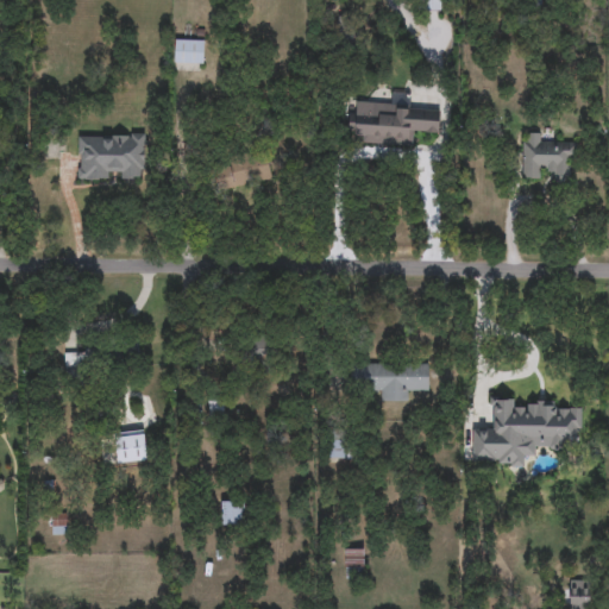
[(418,12),(418,0),(441,0),(441,12),(418,12)]
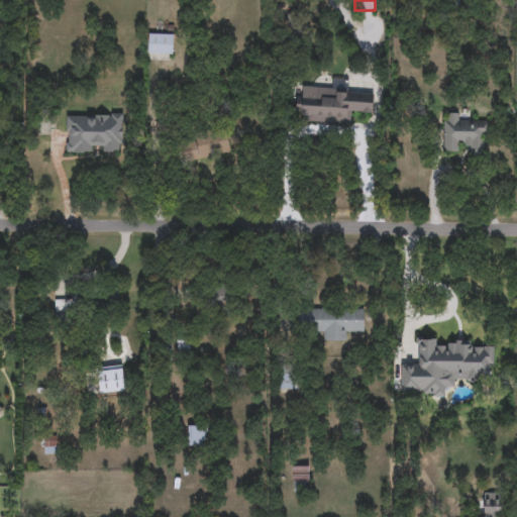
[(173,34),(173,55),(148,55),(148,34),(173,34)]
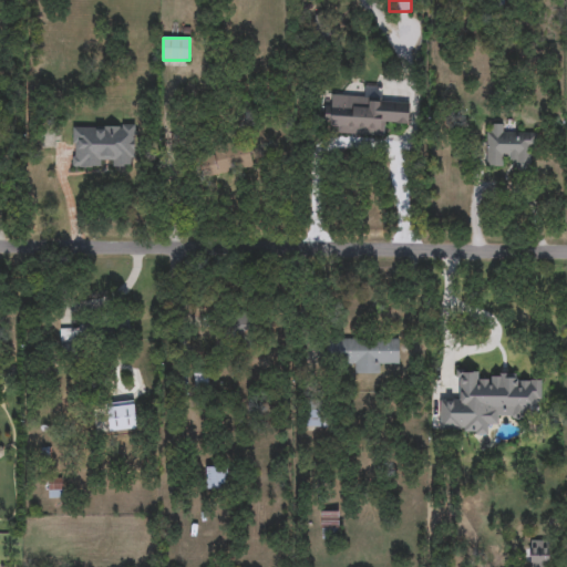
[(409,100),(408,126),(384,124),(383,137),(328,133),(330,94),(409,100)]
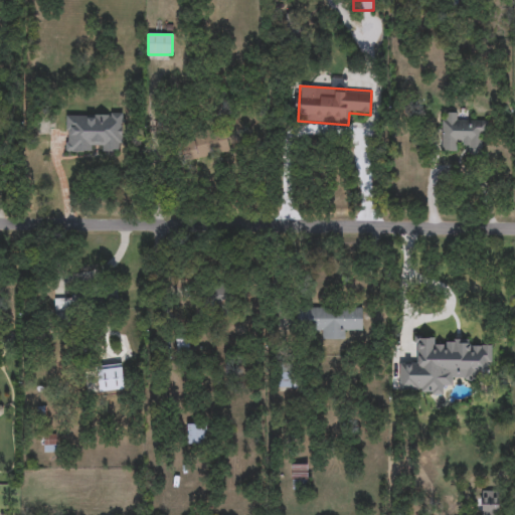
[(441,151),(442,113),(459,113),(459,121),(484,122),(483,154),(463,154),(463,152),(441,151)]
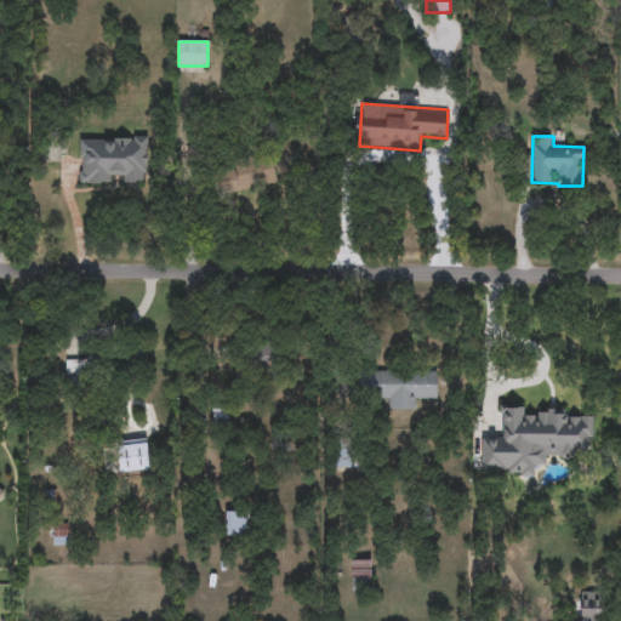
[(149,137),(149,184),(78,184),(78,137),(149,137)]
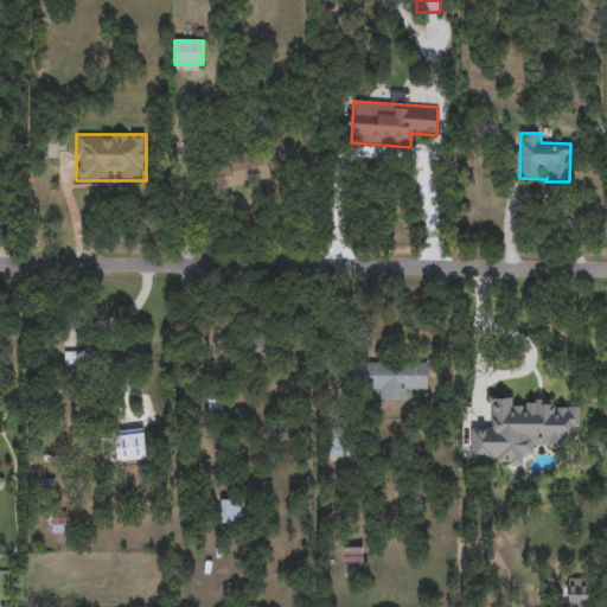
[(215,195),(209,165),(264,153),(270,183),(215,195)]
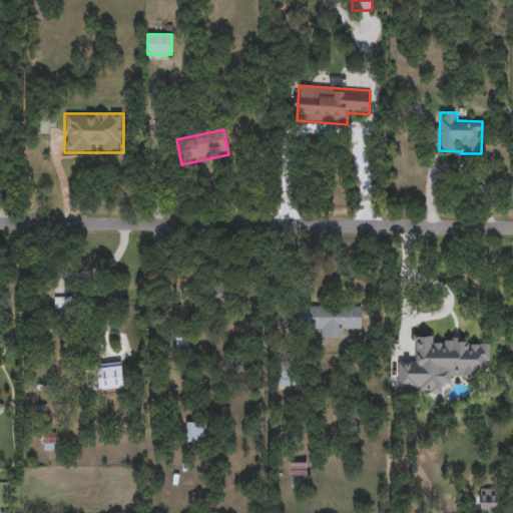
[(54,299),(71,298),(71,289),(115,287),(116,308),(54,311),(54,299)]
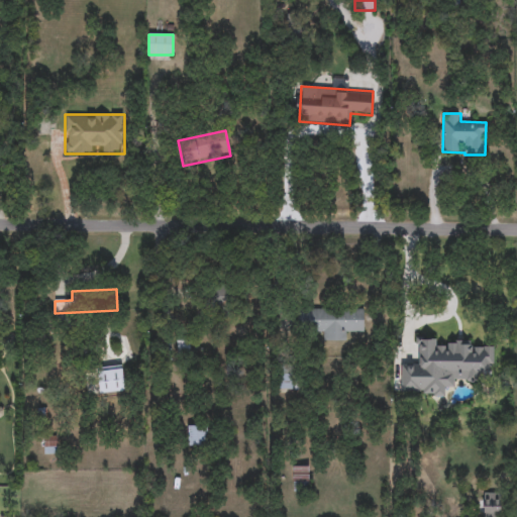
[(322,341),(322,331),(298,331),(298,309),(364,309),(363,331),(346,331),(346,341),(322,341)]
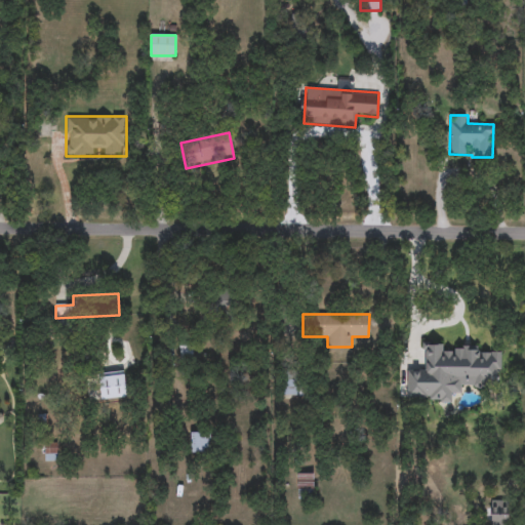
[(409,344),(429,341),(430,349),(485,351),(486,366),(481,374),(468,375),(466,382),(447,380),(447,389),(438,390),(437,400),(391,395),(391,363),(408,363),(409,344)]
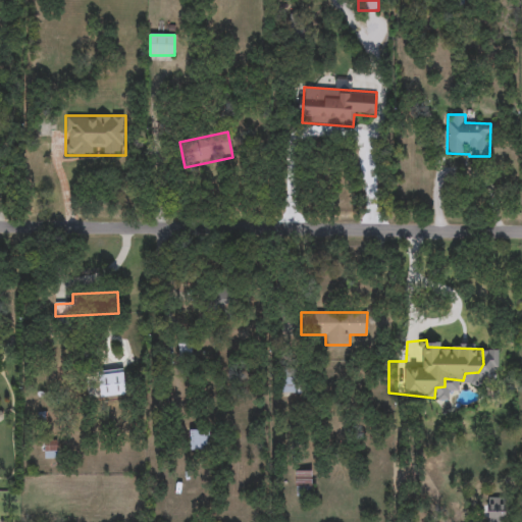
[(100,398),(98,372),(124,370),(126,396),(100,398)]
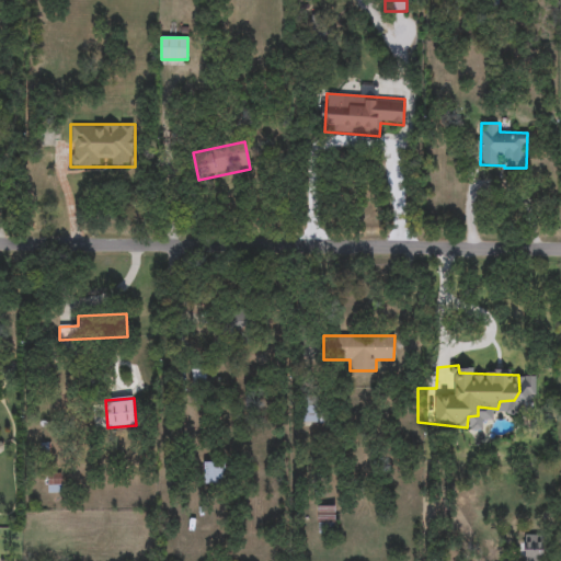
[(224,483),(204,483),(204,464),(224,464),(224,483)]
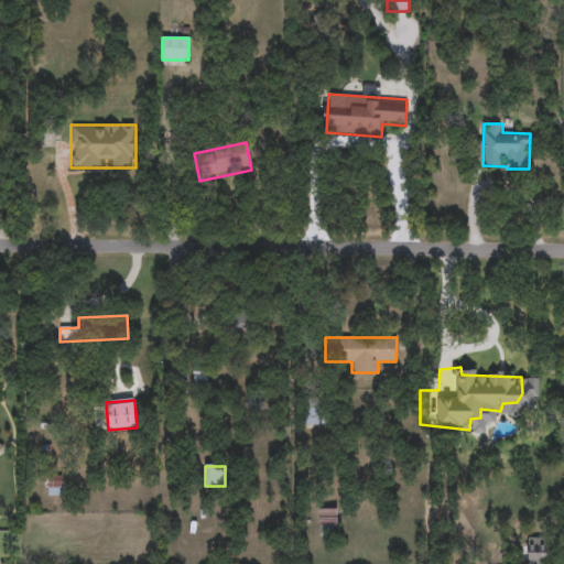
[(339,537),(320,537),(320,510),(339,510),(339,537)]
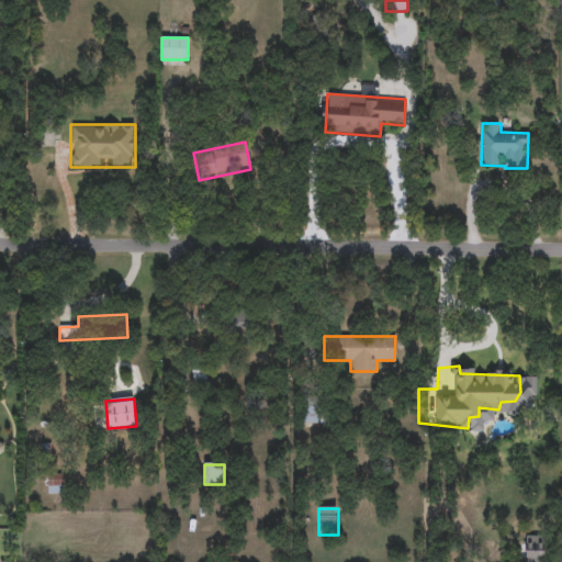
[(543,537),(543,561),(525,561),(525,537),(543,537)]
